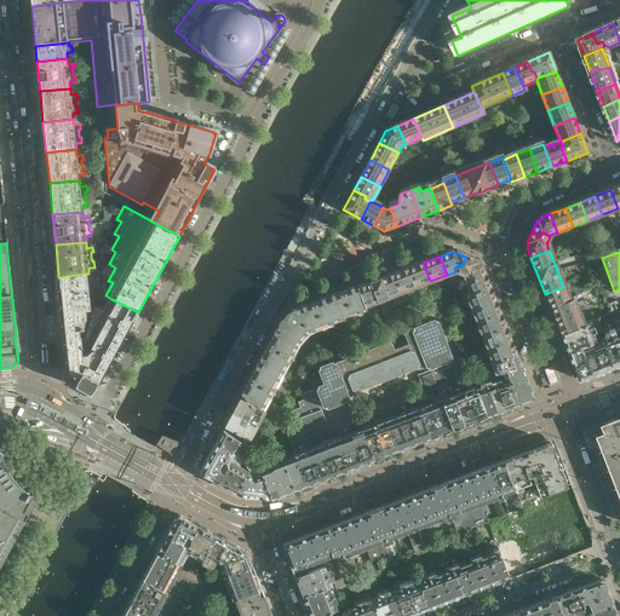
[(484,274),(482,265),(477,263),(477,262),(466,257),(461,266),(458,264),(454,272),(463,276),(465,281),(484,274)]
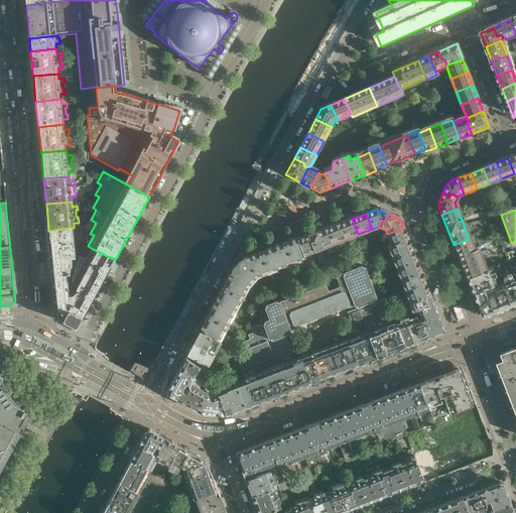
[(358,234),(352,219),(339,224),(345,240),(358,234)]
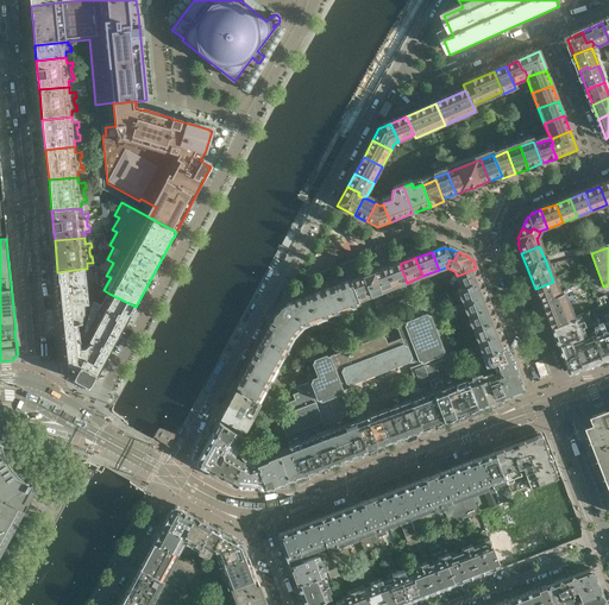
[(407,283),(400,264),(387,270),(394,288),(407,283)]
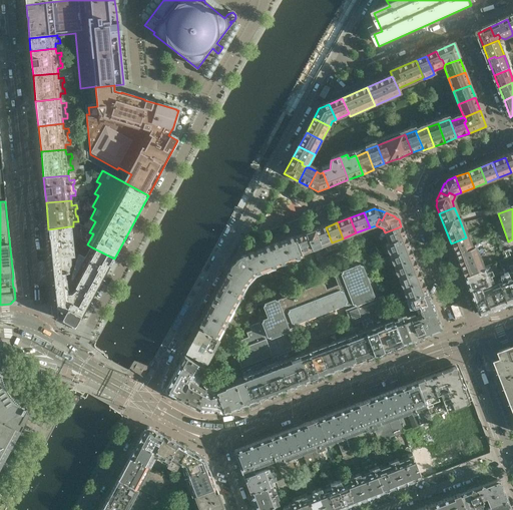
[(73,258),(71,242),(69,226),(48,229),(49,231),(47,232),(50,260),(70,258),(73,258)]
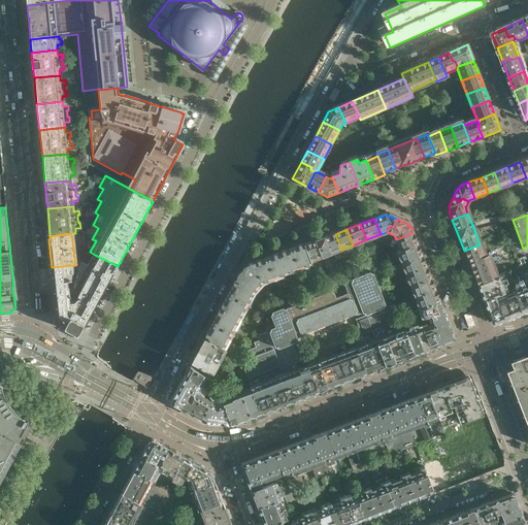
[(418,245),(413,233),(396,239),(400,251),(400,252),(418,245)]
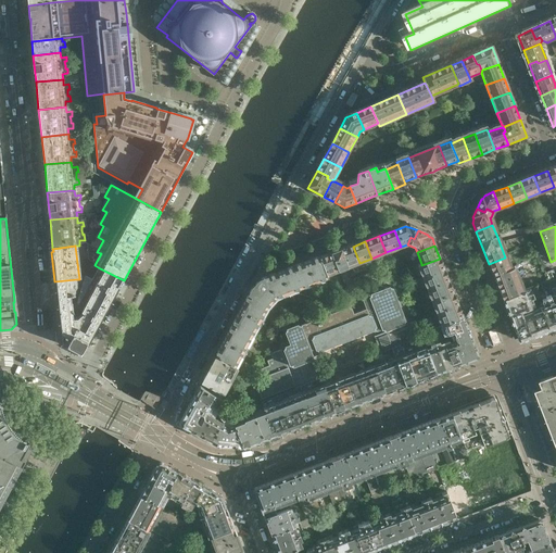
[(359,263),(353,247),(320,259),(327,276),(359,263)]
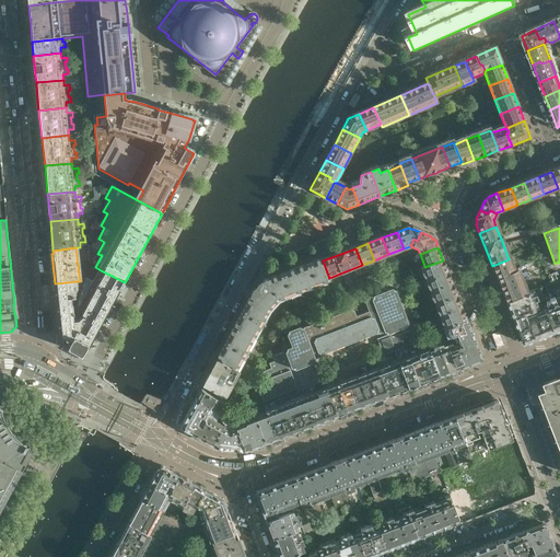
[(514,273),(509,259),(492,266),(497,279),(514,273)]
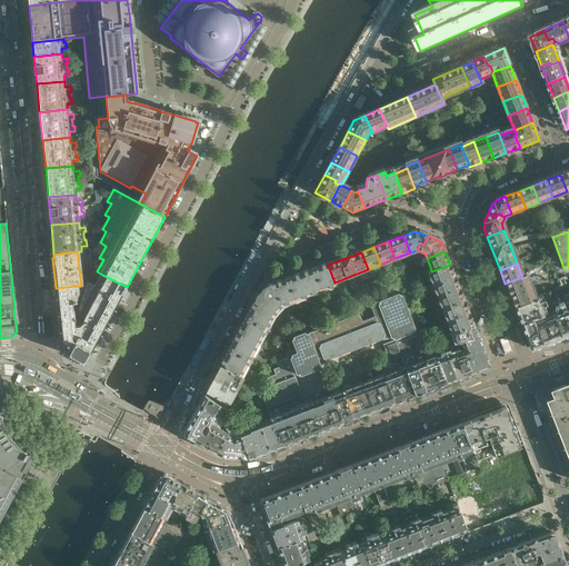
[(335,283),(328,265),(313,270),(322,290),(336,285),(335,283)]
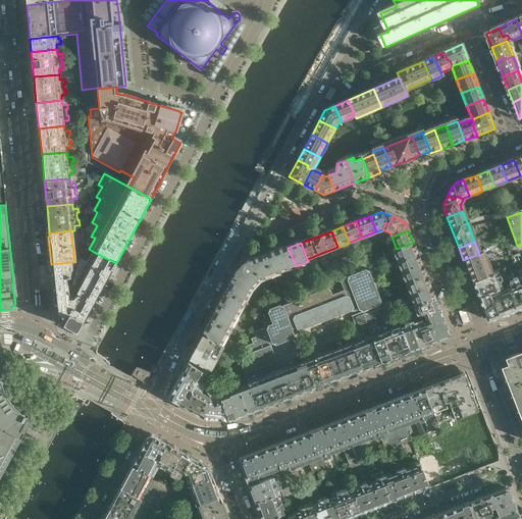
[(417,253),(413,243),(396,249),(396,248),(392,250),(397,261),(417,253)]
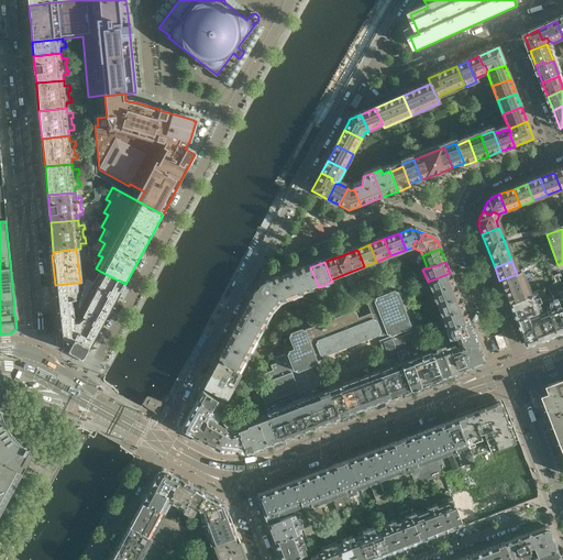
[(319,287),(310,267),(298,272),(306,293),(319,287)]
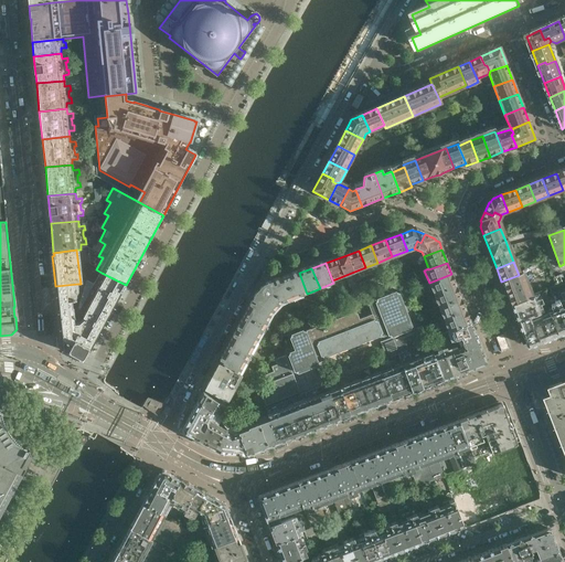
[(91,354),(126,289),(125,286),(126,285),(102,273),(78,317),(85,320),(80,325),(74,325),(59,327),(62,351),(84,364),(89,353),(91,354)]
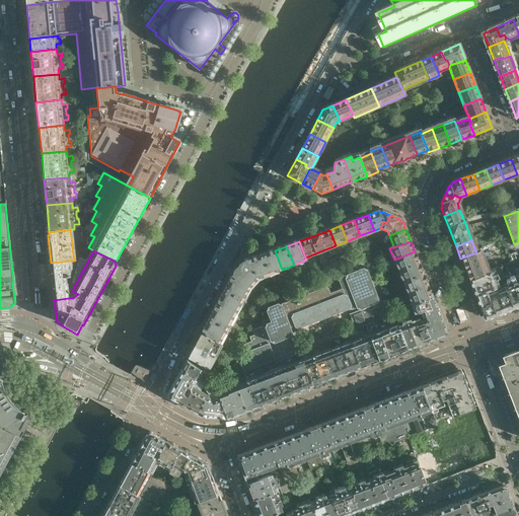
[(282,270),(275,250),(263,255),(270,275),(282,270)]
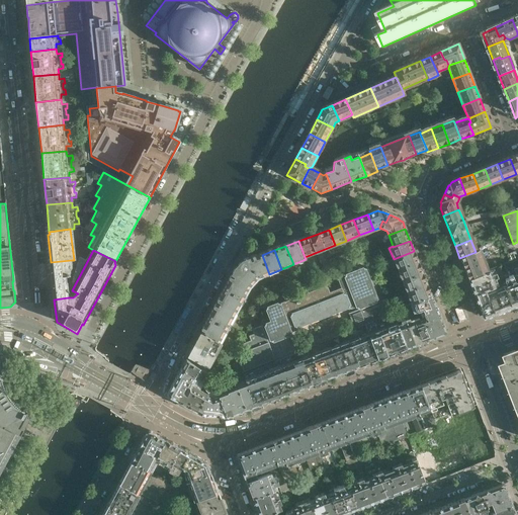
[(375,259),(373,253),(371,250),(366,252),(369,261),(375,259)]
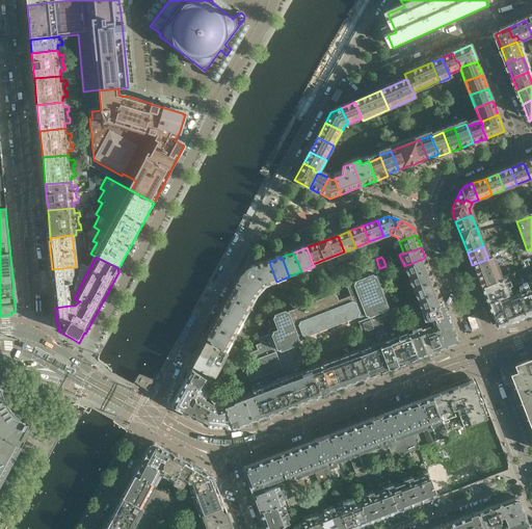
[(429,268),(425,258),(404,266),(408,278),(429,268)]
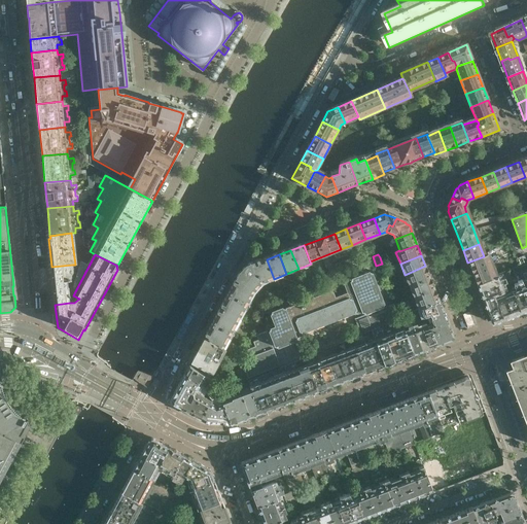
[(491,267),(487,255),(484,256),(467,263),(472,274),(491,267)]
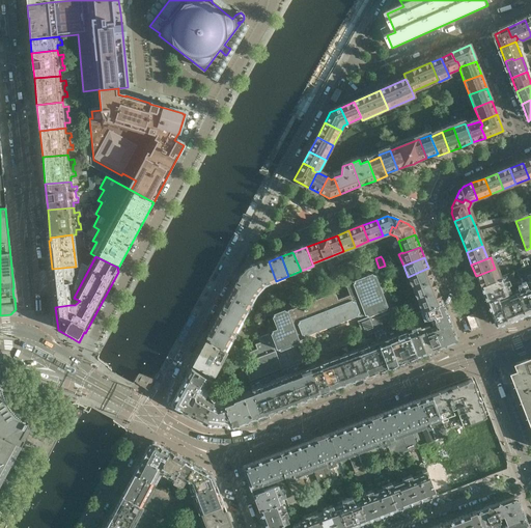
[(276,281),(269,261),(256,267),(263,285),(276,281)]
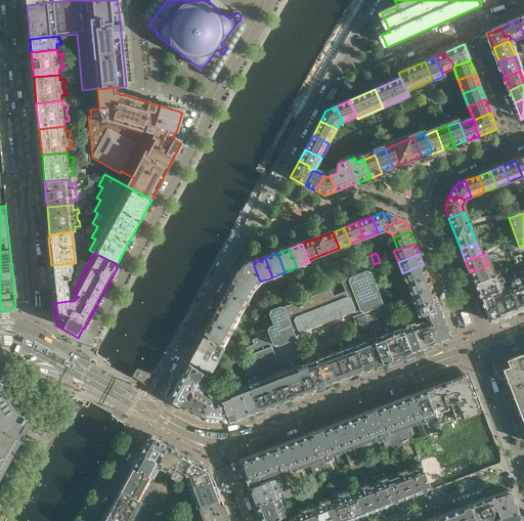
[(69,301),(67,280),(69,280),(71,275),(71,273),(73,270),(72,263),(51,265),(54,303),(69,301)]
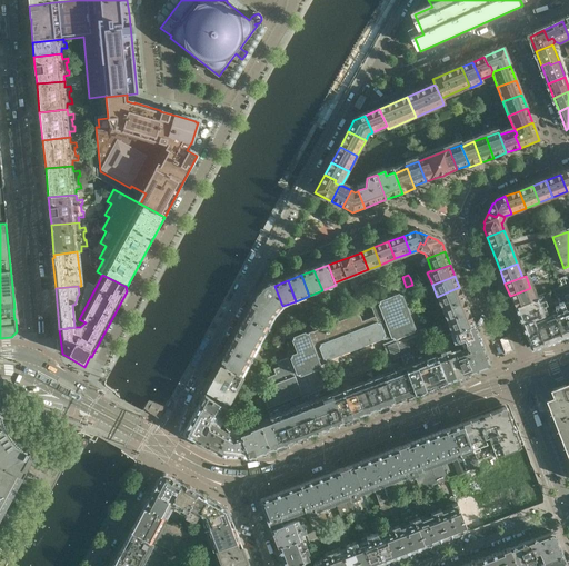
[(282,306),(275,286),(266,289),(259,296),(256,303),(269,310),(273,316),(275,315),(282,306)]
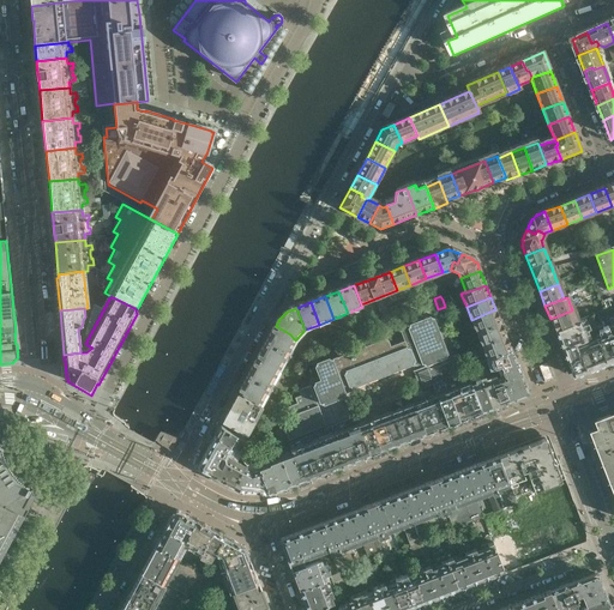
[(500,324),(495,309),(471,320),(476,333),(500,324)]
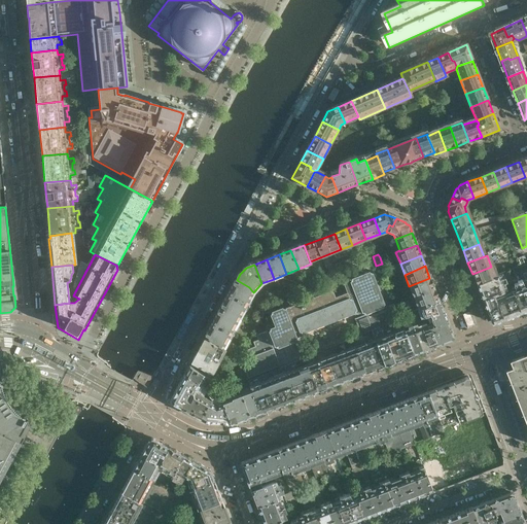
[(526,266),(513,271),(517,279),(526,307),(526,266)]
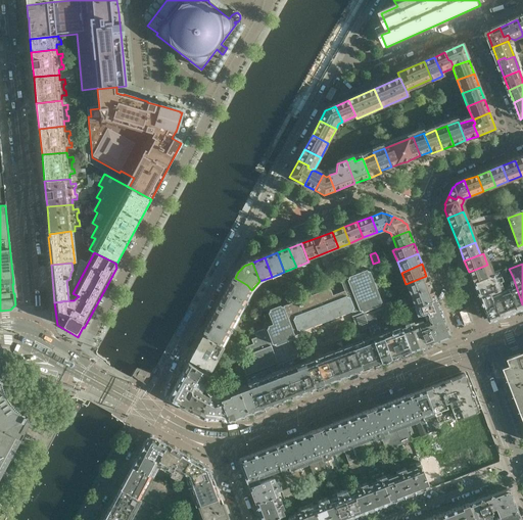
[(487,265),(469,272),(473,283),(492,276),(487,265)]
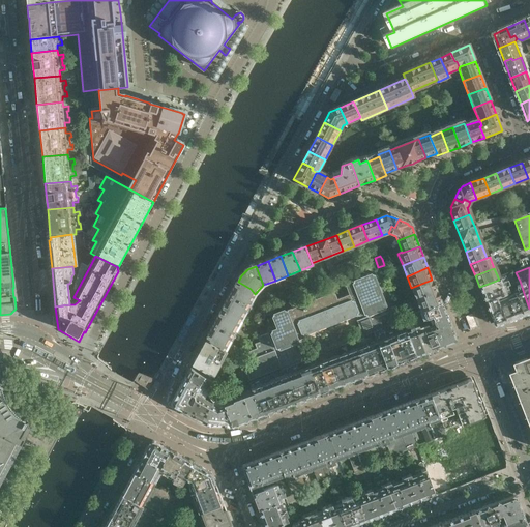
[(365,317),(386,310),(373,275),(346,286),(349,296),(336,301),(333,294),(286,313),(286,312),(272,317),(277,330),(270,333),(277,351),(298,344),(297,341),(304,339),(303,335),(357,315),(357,318),(364,315),(365,317)]
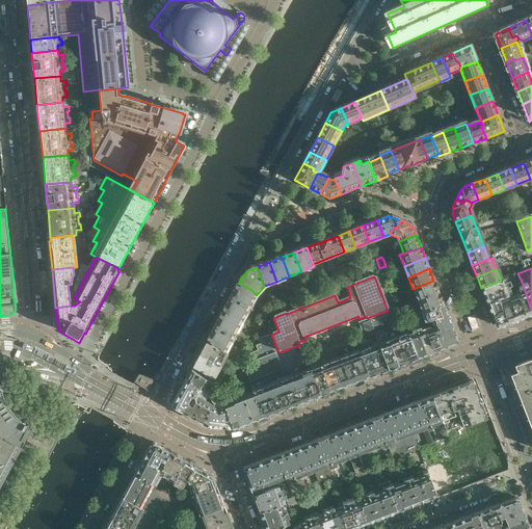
[(531,314),(531,310),(522,282),(511,286),(509,283),(505,284),(503,280),(501,281),(481,288),(496,326),(499,327),(531,314)]
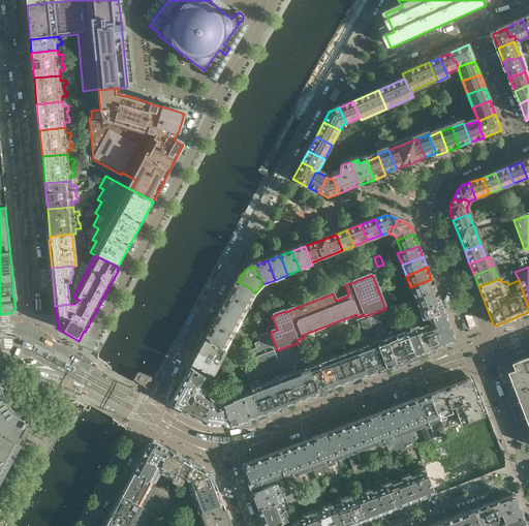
[(435,290),(431,279),(410,287),(415,299),(435,290)]
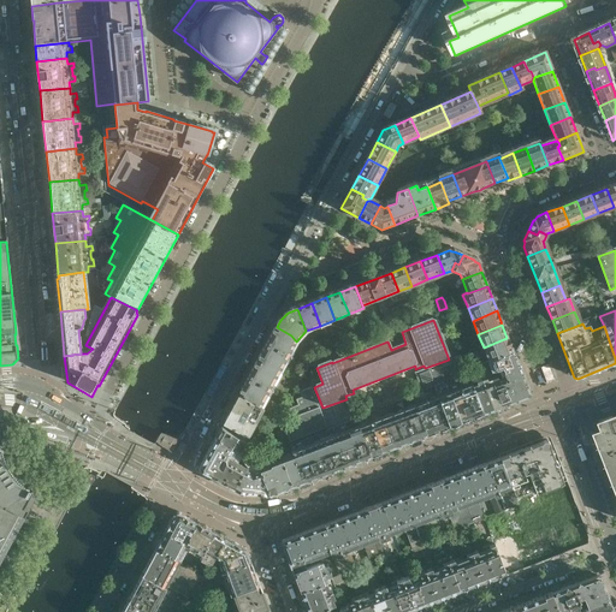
[(291,350),(296,342),(291,336),(277,327),(267,344),(291,357),(294,351),(291,350)]
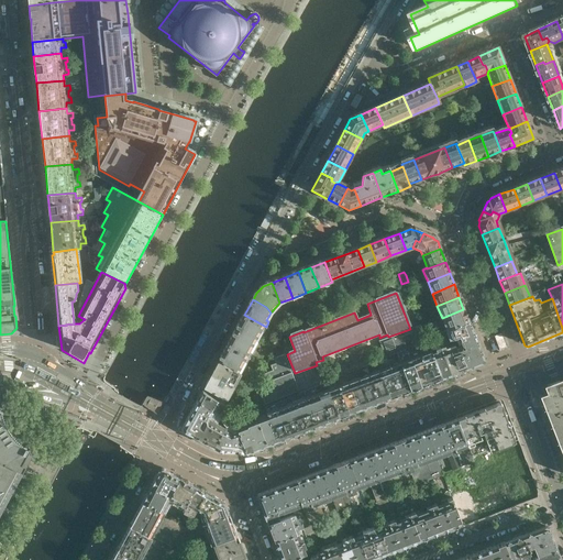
[(468,324),(463,309),(442,318),(446,331),(448,331),(468,324)]
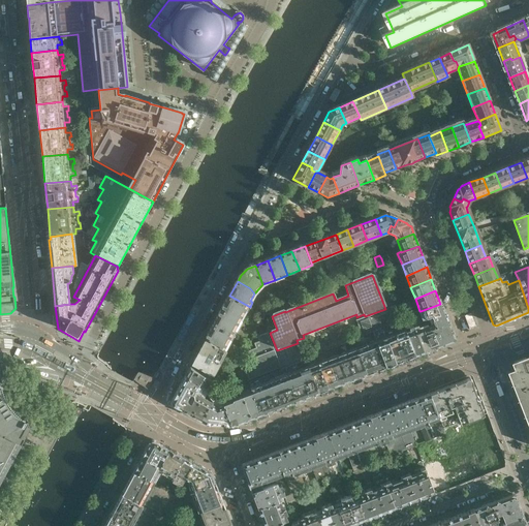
[(248,312),(250,307),(229,296),(222,310),(241,319),(246,310),(248,312)]
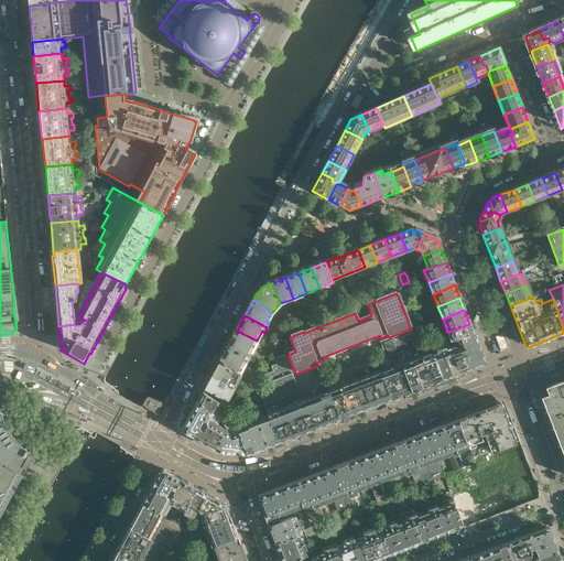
[(317,323),(315,317),(303,322),(305,327),(317,323)]
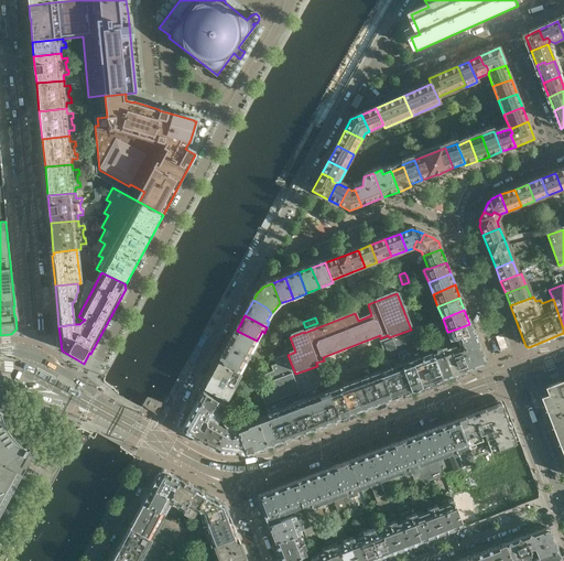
[(500,331),(498,323),(490,325),(492,333),(500,331)]
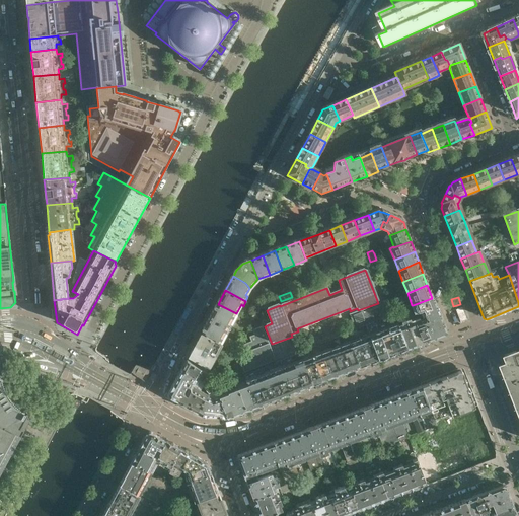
[(416,313),(435,305),(432,298),(413,305),(416,313)]
